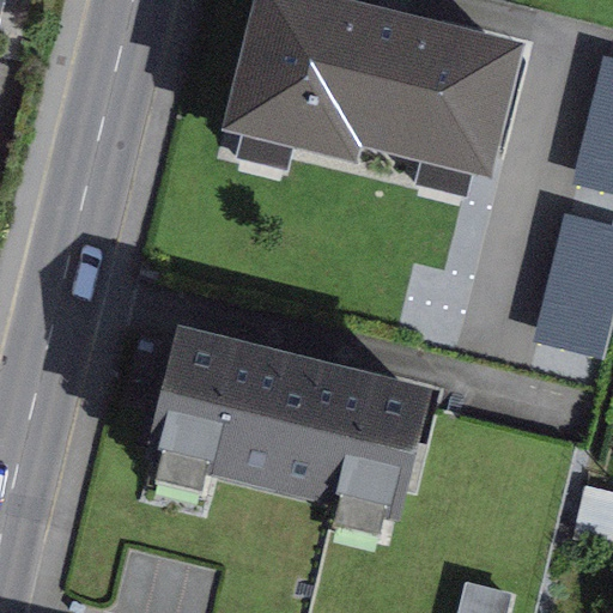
[(526,67),(267,0),(261,0),(223,147),(359,183),(363,167),(491,200),(526,67)]
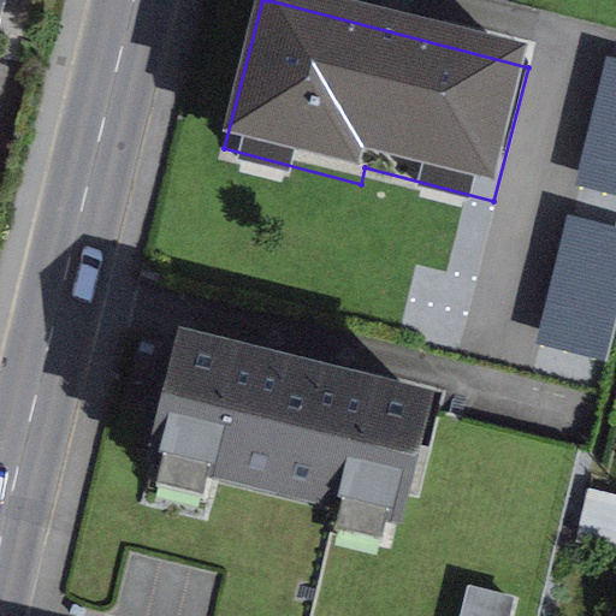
[(615,66),(606,64),(575,190),(615,200),(615,66)]
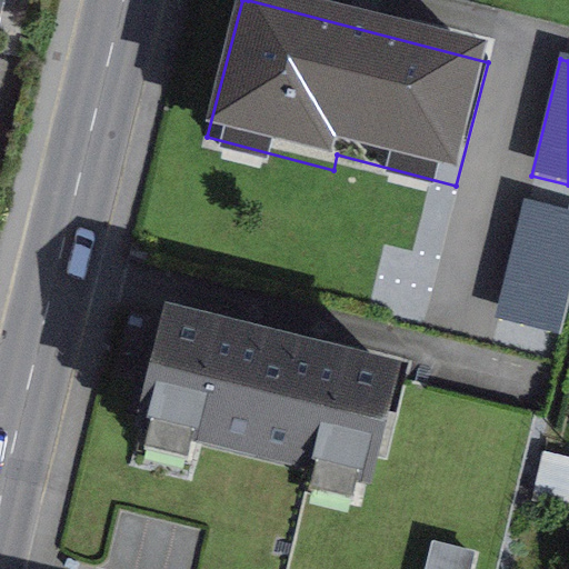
[(568,299),(568,216),(525,205),(496,321),(560,337),(568,299)]
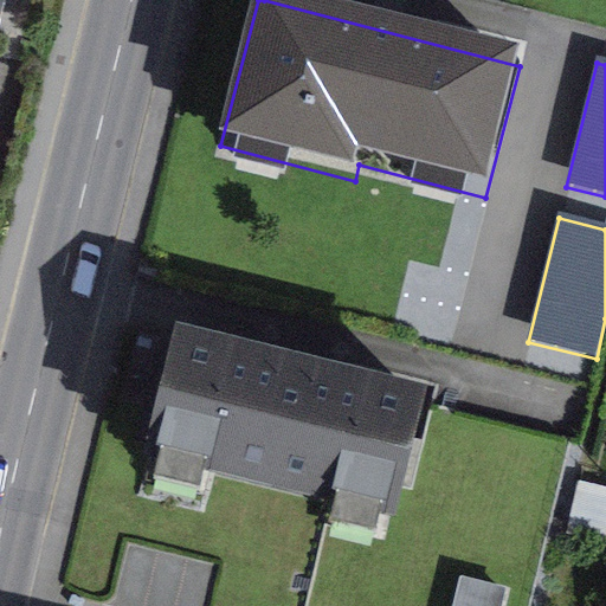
[(442,387),(178,321),(140,470),(404,536),(442,387)]
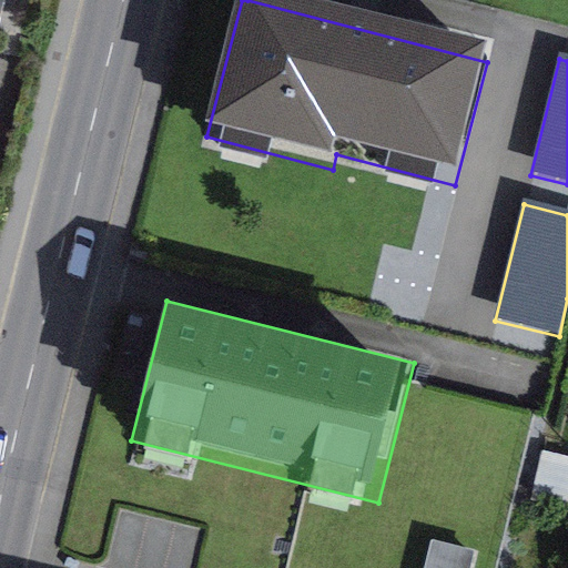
[(469,567),(474,549),(432,539),(424,567),(469,567)]
